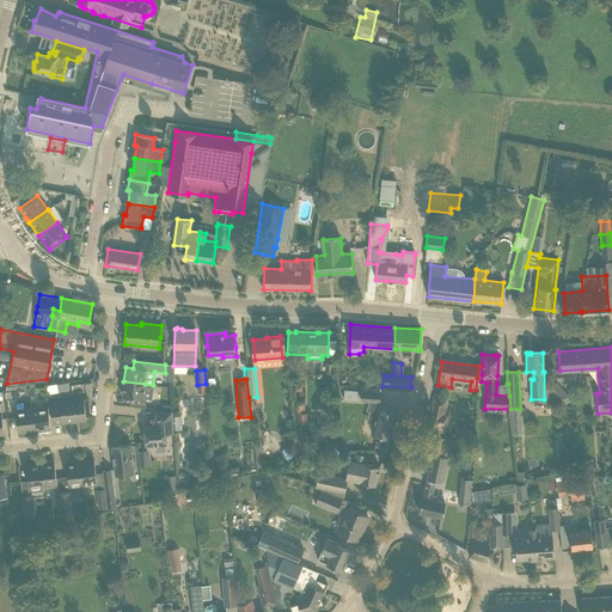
[(145,384),(123,381),(122,396),(130,397),(129,404),(146,405),(146,398),(142,397),(145,384)]
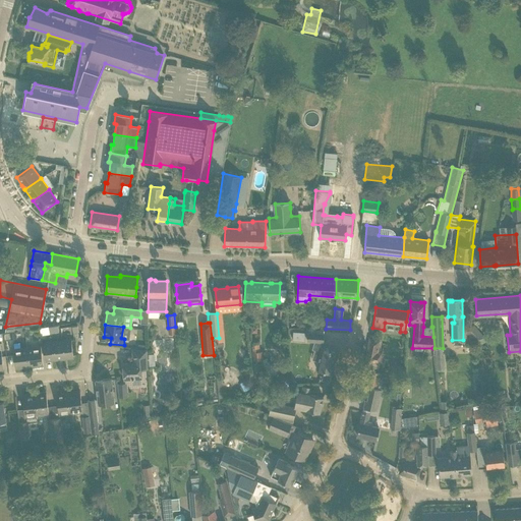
[(465,331),(479,347),(486,342),(483,338),(484,337),(473,325),(465,331)]
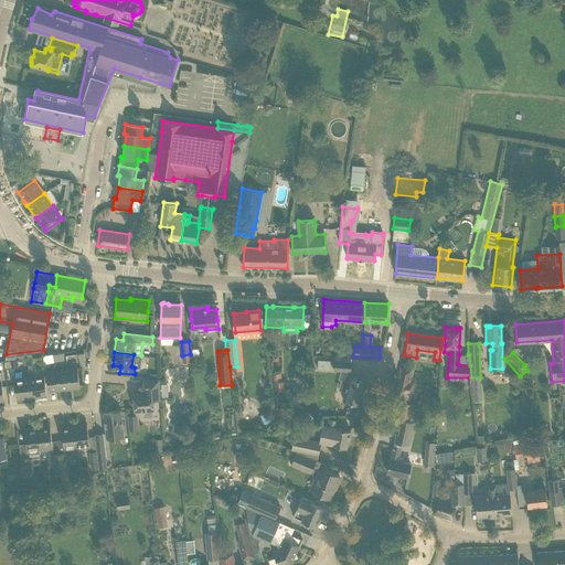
[(360,405),(366,381),(349,376),(347,375),(348,371),(351,371),(351,362),(333,361),(332,370),(340,370),(338,379),(348,381),(343,401),(360,405)]
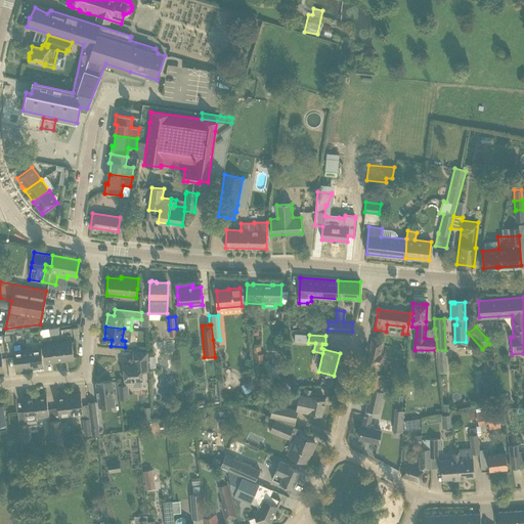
[(370,355),(368,363),(381,365),(383,358),(379,357),(382,342),(372,340),(368,355),(370,355)]
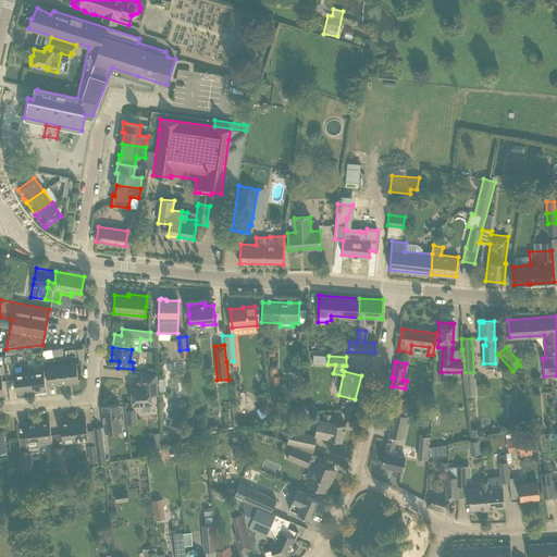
[(76,363),(66,364),(69,383),(78,382),(76,363)]
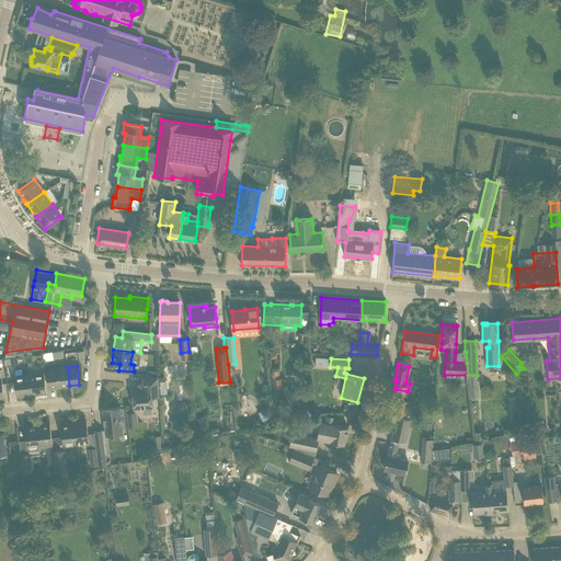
[(67,367),(57,368),(58,387),(69,386),(67,367)]
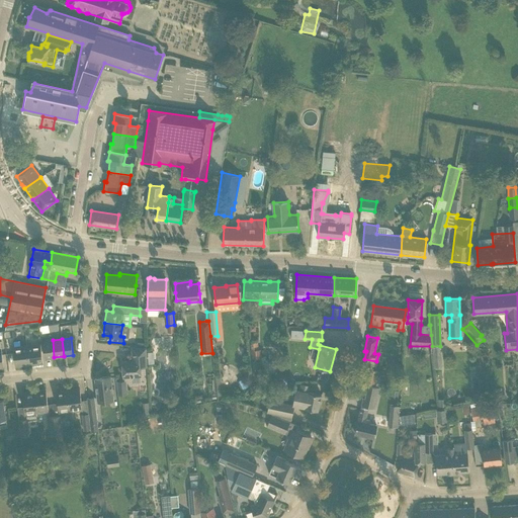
[(54,357),(53,340),(42,341),(45,358),(54,357)]
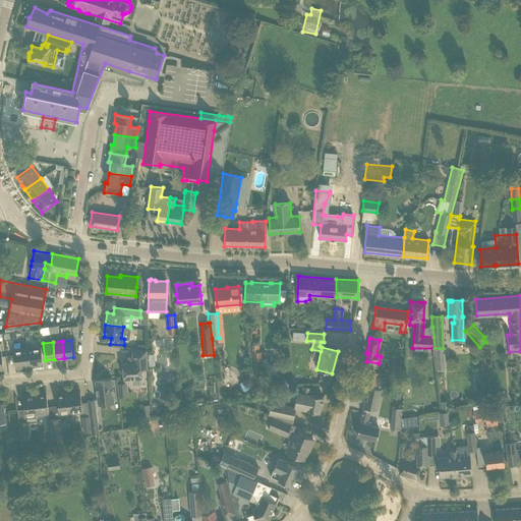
[(263,359),(263,351),(259,351),(258,342),(251,343),(252,360),(263,359)]
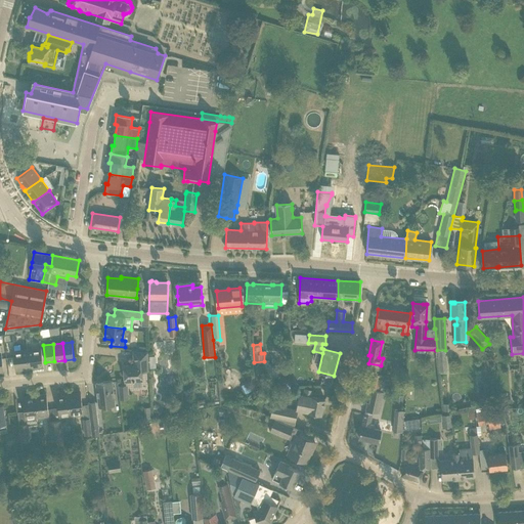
[(41,348),(27,350),(29,368),(43,366),(41,348)]
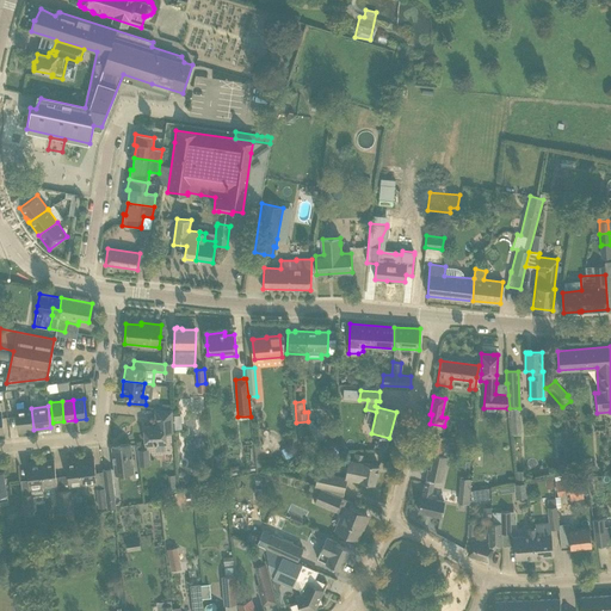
[(34,430),(31,408),(16,409),(18,431),(34,430)]
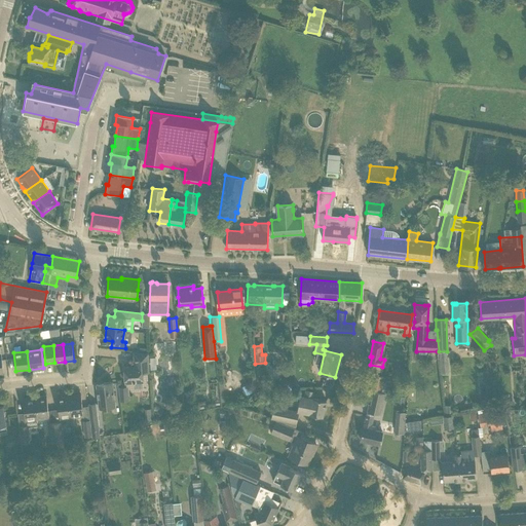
[(137,366),(123,367),(124,383),(133,382),(142,382),(144,381),(143,373),(149,372),(147,353),(143,353),(134,352),(134,362),(136,361),(137,366)]
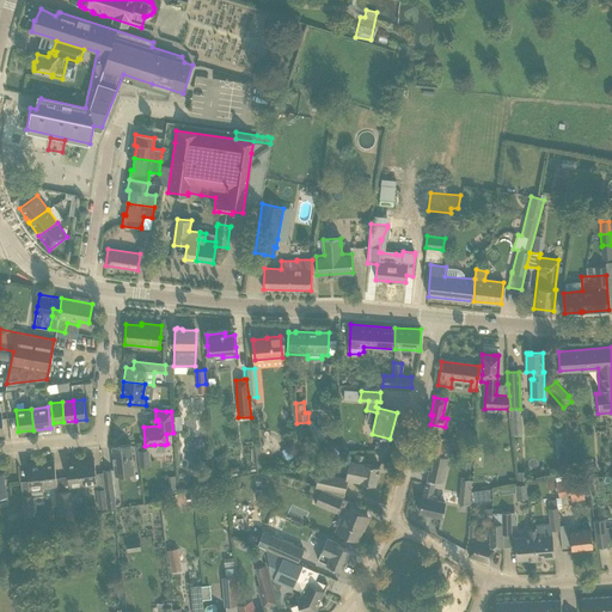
[(322,427),(311,428),(312,439),(323,438),(322,427)]
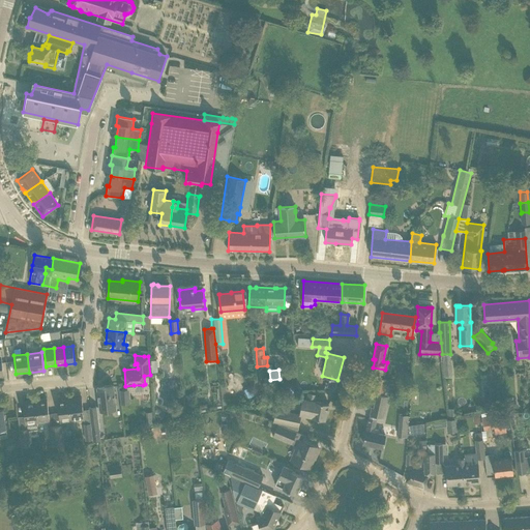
[(375,391),(382,392),(385,379),(378,378),(375,391)]
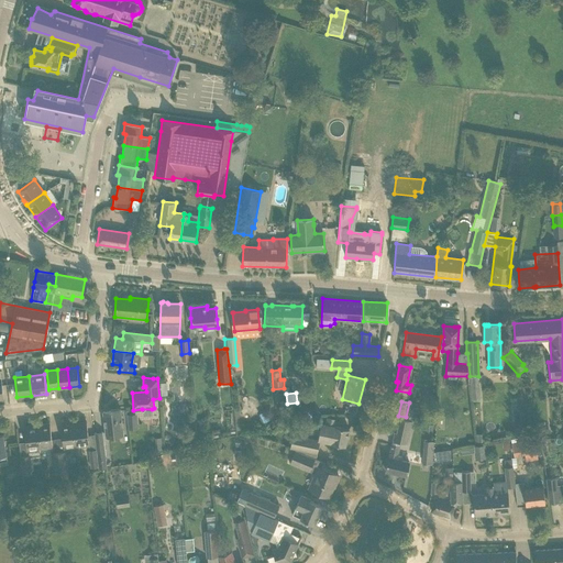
[(393,440),(404,443),(407,443),(412,421),(416,422),(418,415),(421,415),(422,408),(411,406),(408,420),(398,418),(396,426),(398,427),(397,433),(395,432),(393,440)]
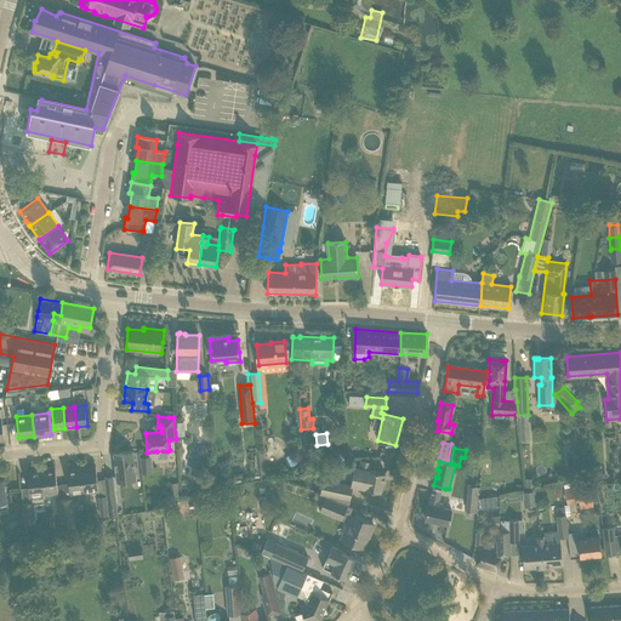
[(121,482),(123,484),(131,483),(131,480),(136,479),(132,451),(113,454),(115,466),(117,482),(121,482)]
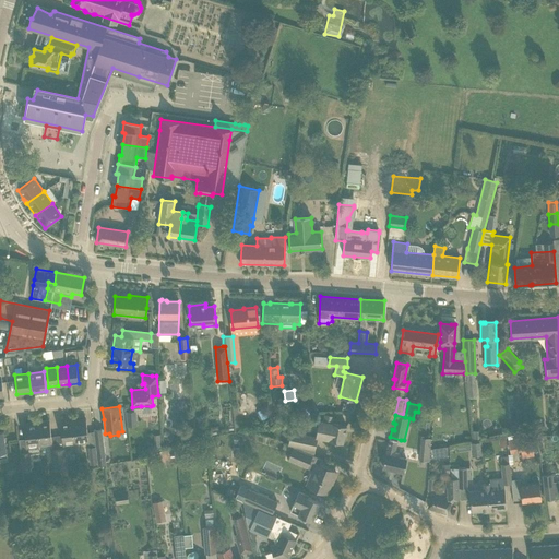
[(343,443),(346,426),(332,423),(333,417),(324,415),(323,420),(319,419),(316,437),(290,431),(287,443),(314,450),(318,438),(328,440),(343,443)]
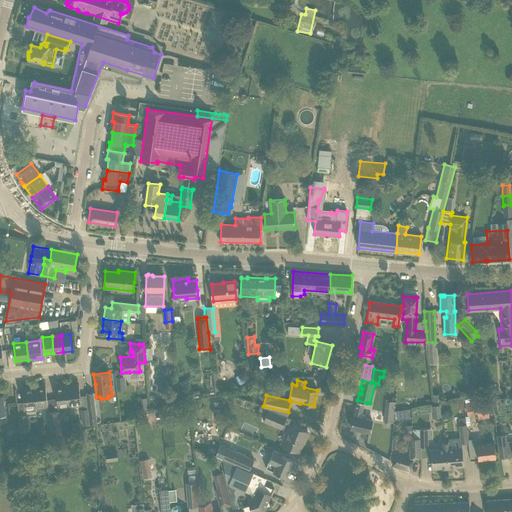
[(78,384),(66,386),(69,413),(74,413),(73,406),(81,405),(78,384)]
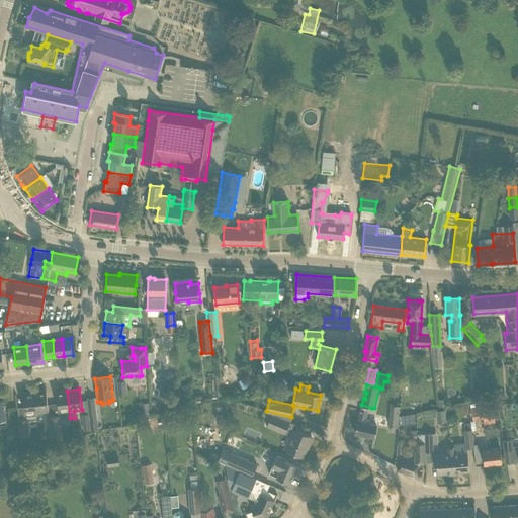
[(46,391),(33,392),(36,416),(40,416),(40,412),(48,412),(46,391)]
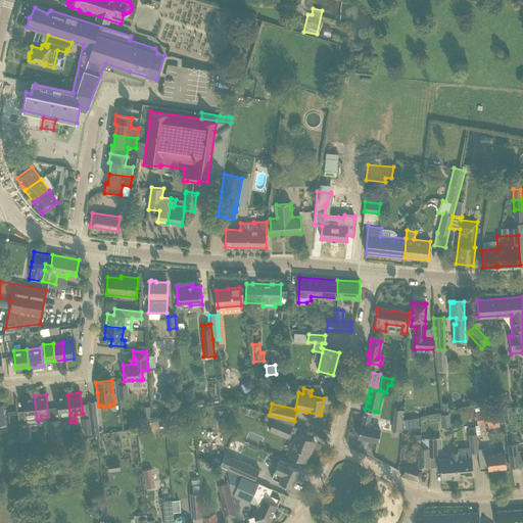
[(70,422),(67,394),(56,395),(59,416),(65,416),(66,423),(70,422)]
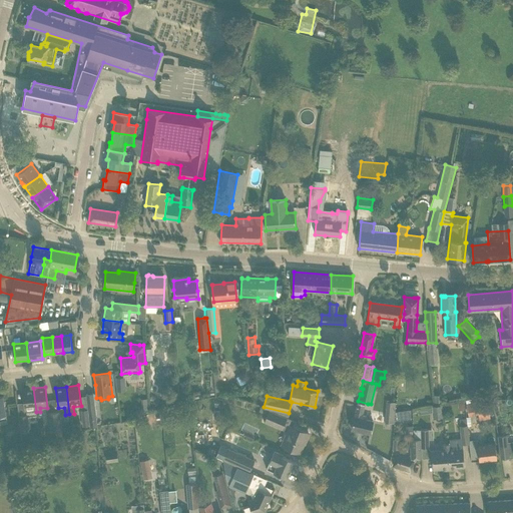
[(36,412),(33,388),(22,390),(23,403),(17,404),(20,430),(29,429),(27,417),(37,416),(36,412)]
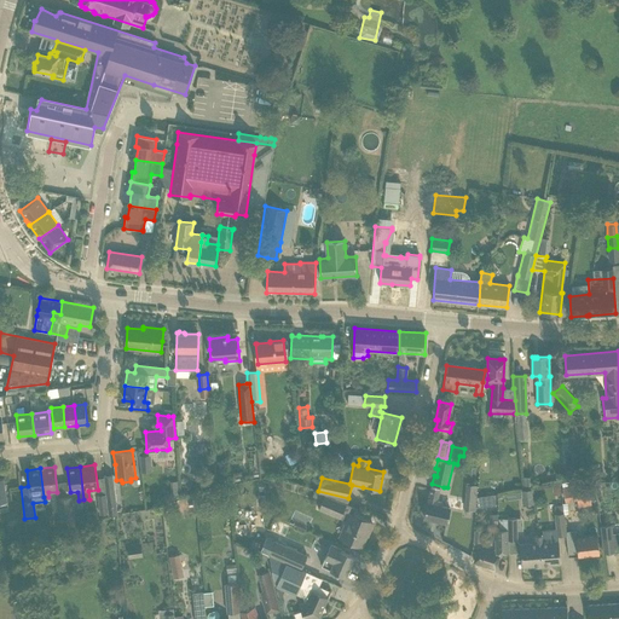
[(104,495),(105,513),(108,513),(108,515),(117,514),(113,474),(104,475),(106,493),(104,495)]
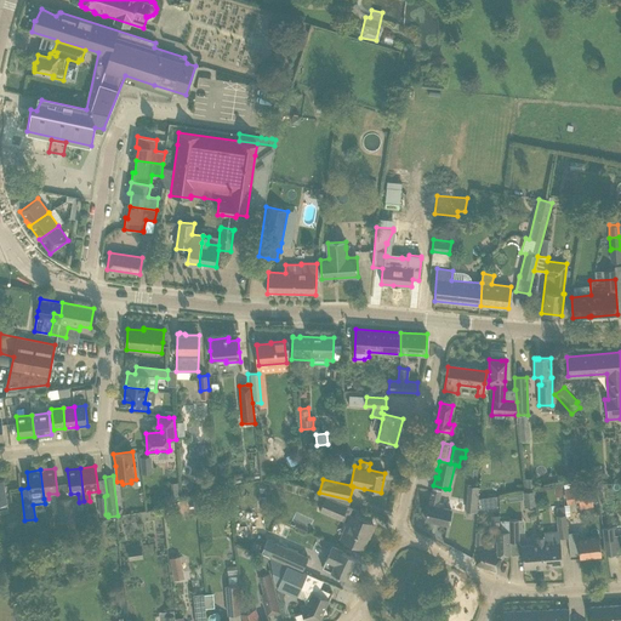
[(564,489),(567,502),(592,497),(590,485),(571,488),(564,489)]
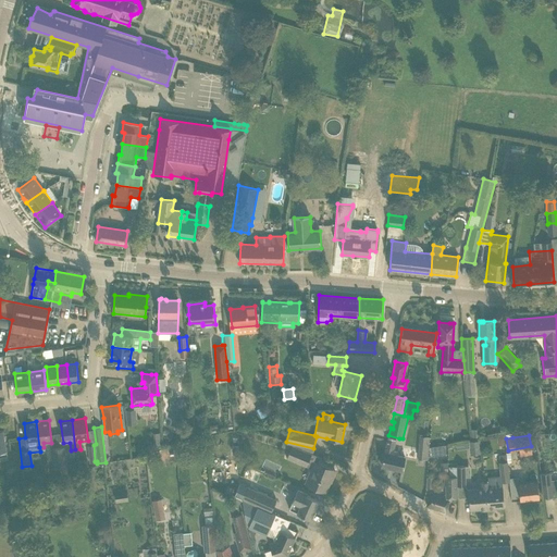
[(394,450),(396,441),(387,438),(385,449),(381,466),(401,470),(405,457),(397,455),(397,452),(394,450)]
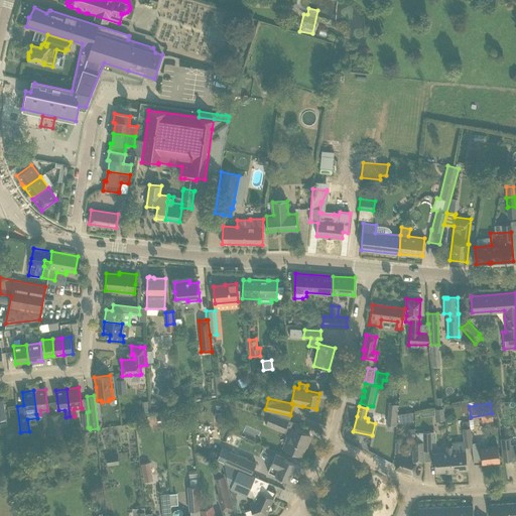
[(444,407),(434,409),(435,421),(445,420),(444,407)]
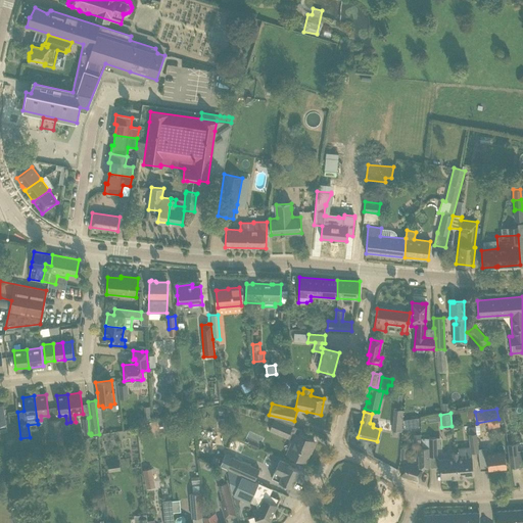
[(144,416),(137,419),(140,425),(147,422),(144,416)]
